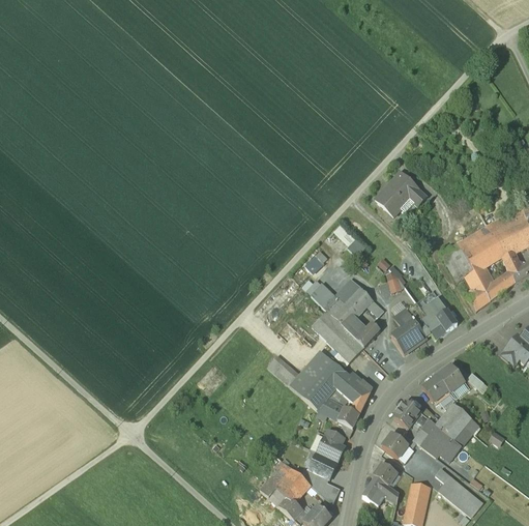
[(394,181),(383,193),(382,192),(375,199),(393,216),(401,209),(400,207),(410,196),(416,201),(414,203),(417,206),(427,197),(401,172),(393,180),(394,181)]
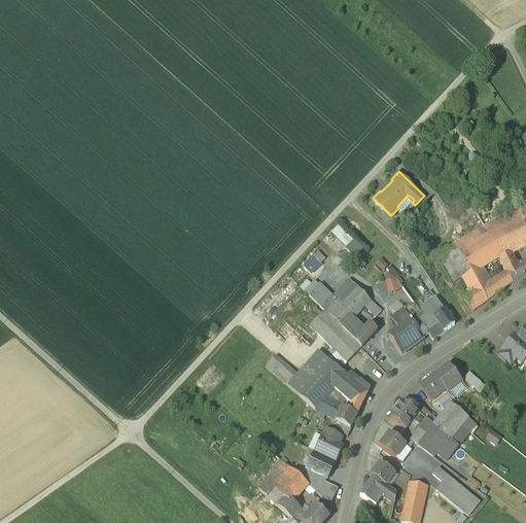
[(482,196),(471,201),(476,207),(478,212),(487,207),(482,196)]
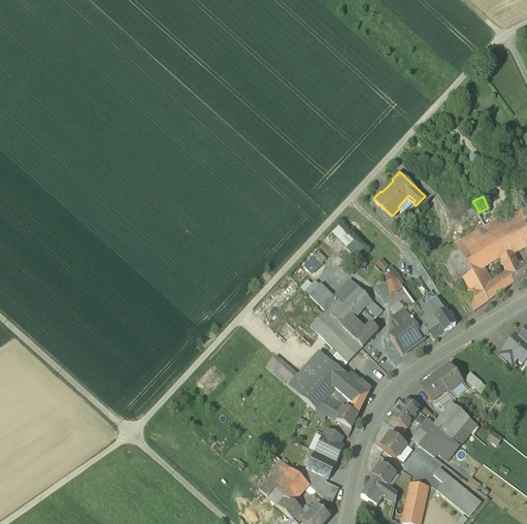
[(495,220),(485,225),(490,233),(491,233),(522,217),(522,208),(521,206),(495,220)]
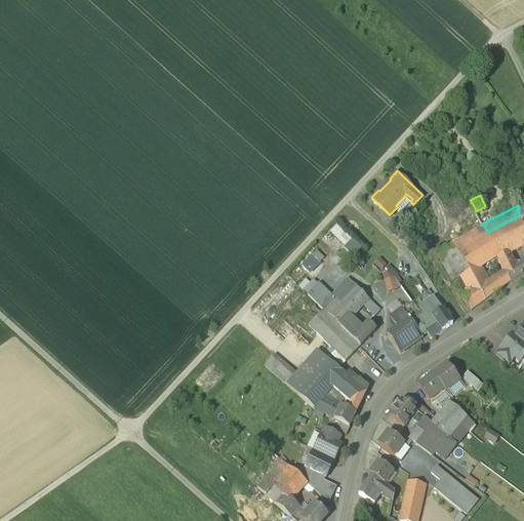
[(519,215),(488,232),(499,251),(500,253),(497,255),(508,251),(522,243),(523,242),(523,226),(519,215)]
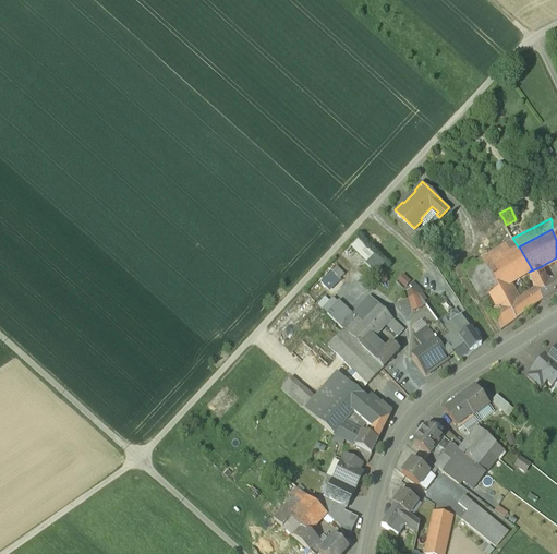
[(377,269),(387,260),(361,233),(351,243),(377,269)]
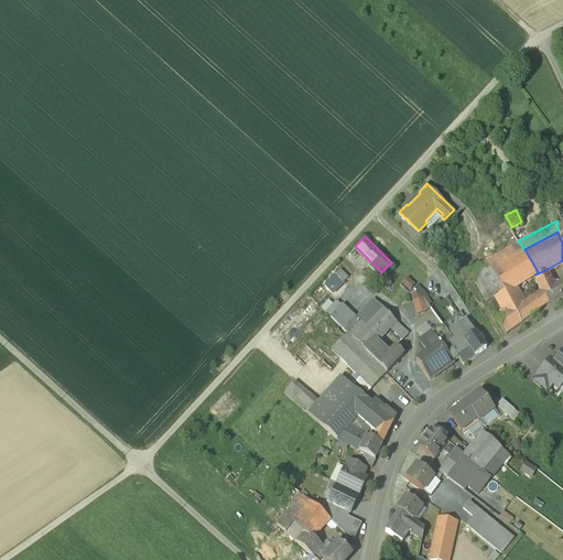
[(518,240),(487,259),(505,290),(496,294),(504,309),(522,301),(522,300),(513,284),(537,270),(524,249),(523,249),(518,240)]
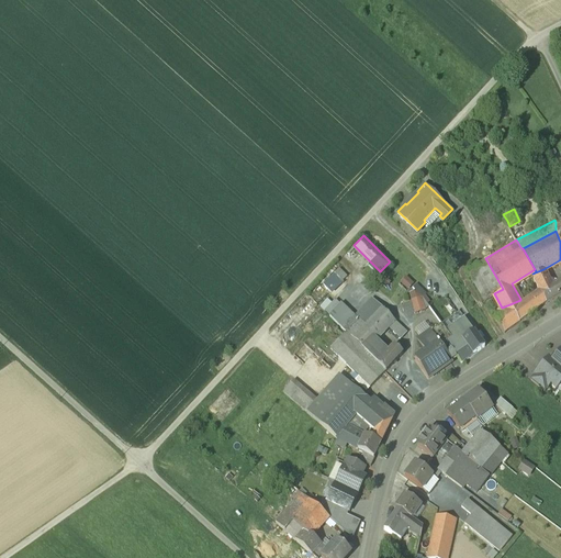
[(485,258),(478,261),(468,268),(485,299),(494,293),(503,289),(485,258)]
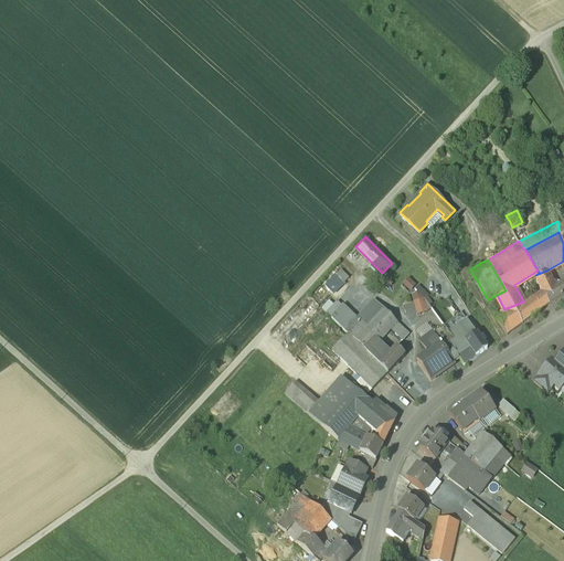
[(342,266),(338,272),(346,279),(350,274),(342,266)]
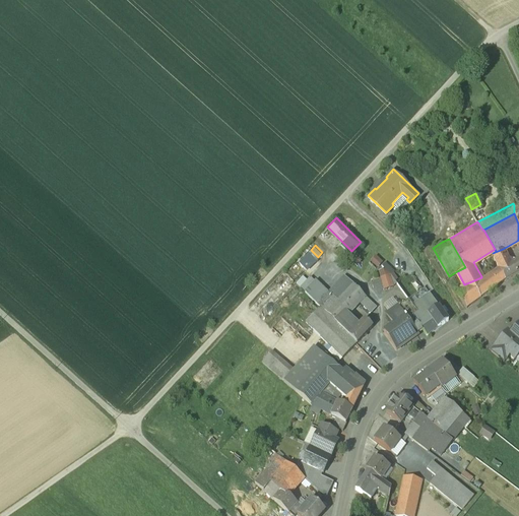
[(511,263),(503,249),(493,253),(500,267),(505,277),(518,270),(518,262),(517,260),(511,263)]
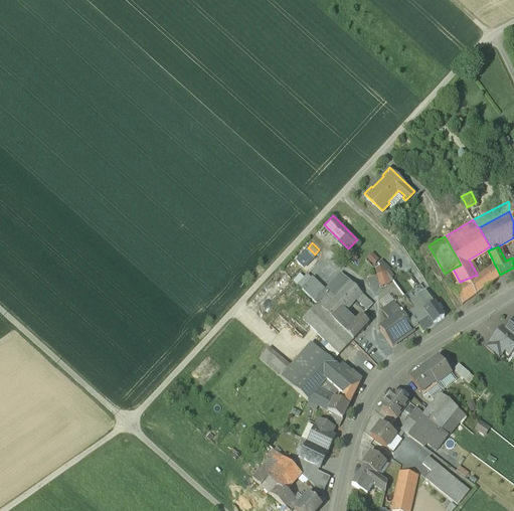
[(307,267),(315,259),(306,249),(298,258),(307,267)]
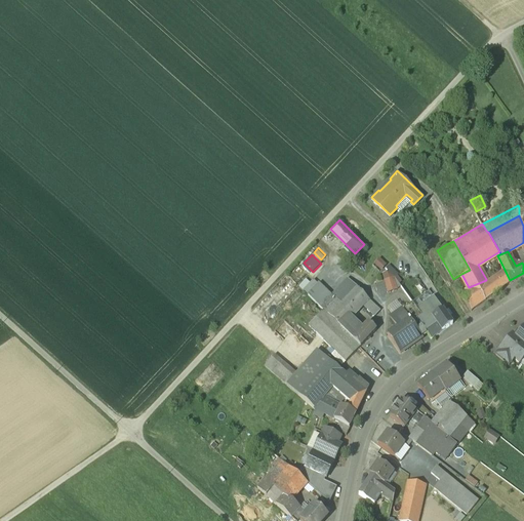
[(380,255),(375,261),(383,268),(388,262),(380,255)]
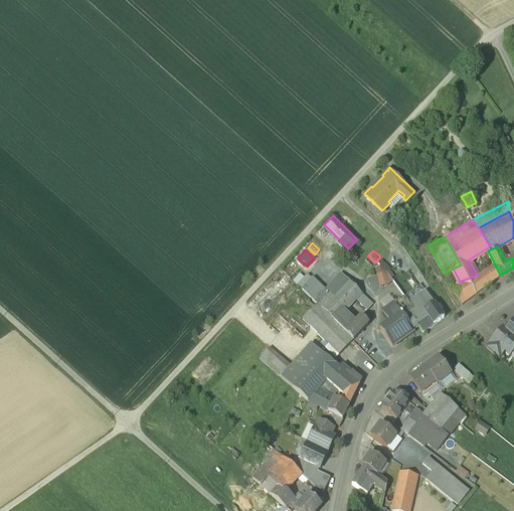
[(495,265),(488,270),(495,280),(500,275),(495,265)]
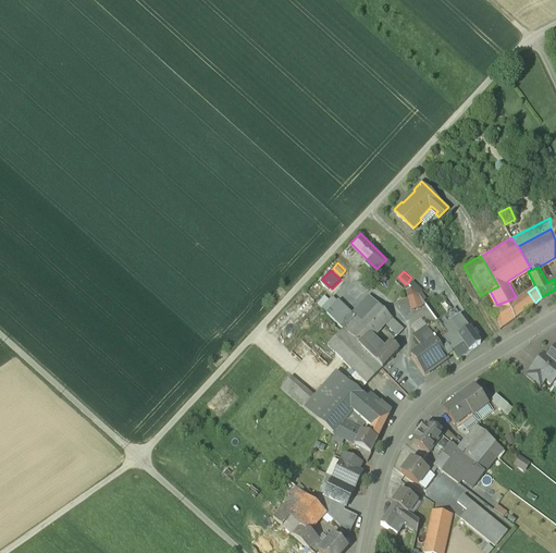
[(516,297),(497,305),(490,309),(499,327),(535,303),(528,292),(517,299),(516,297)]
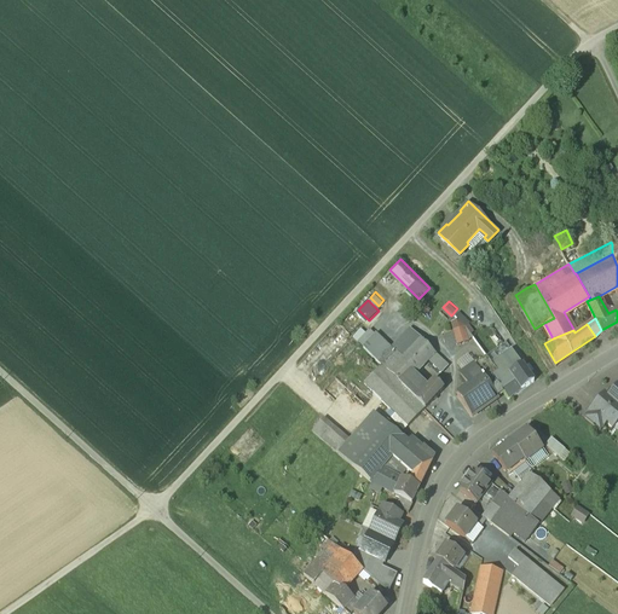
[(465,325),(456,328),(460,341),(469,339),(465,325)]
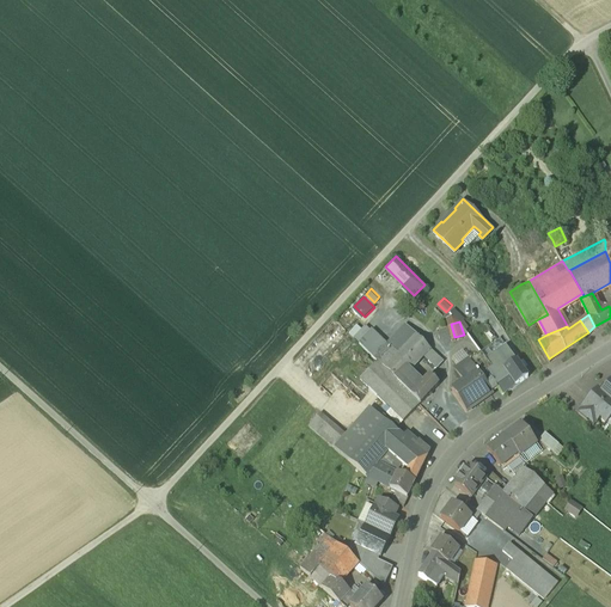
[(388,344),(371,327),(359,341),(377,359),(385,367),(385,366),(417,333),(407,324),(388,344)]
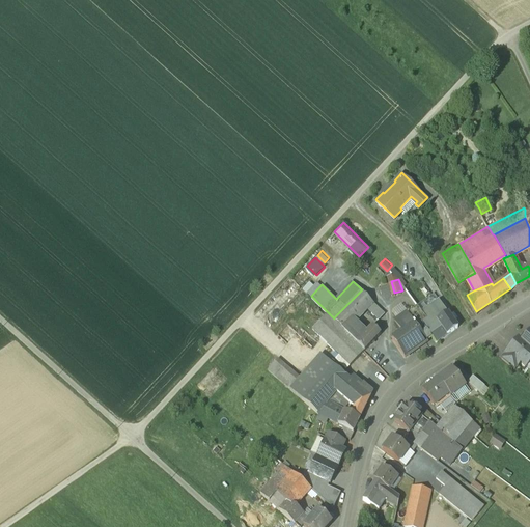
[(362,289),(334,317),(357,341),(365,332),(354,322),(356,320),(355,317),(366,306),(372,299),(362,289)]
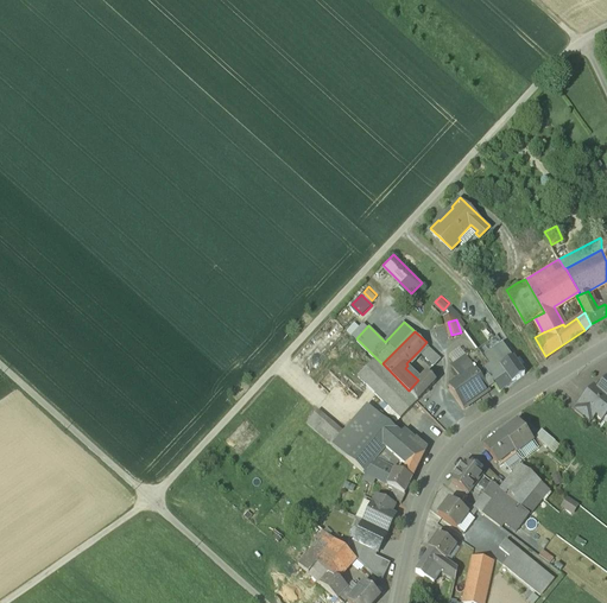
[(524,372),(513,355),(503,341),(484,354),(491,363),(485,367),(497,382),(500,388),(512,380),(524,372)]
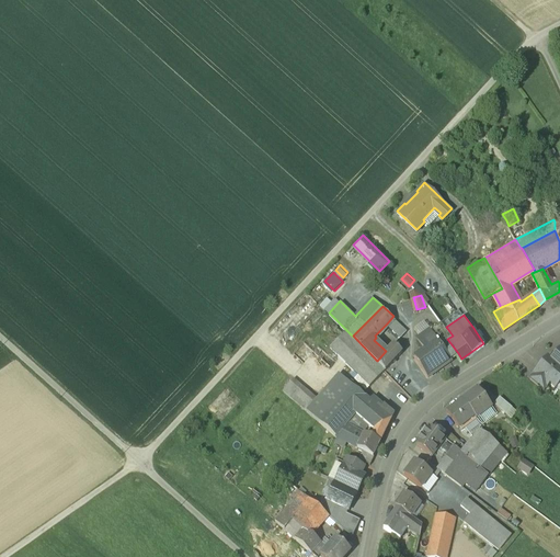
[(407,329),(393,316),(387,324),(400,334),(399,336),(400,337),(407,329)]
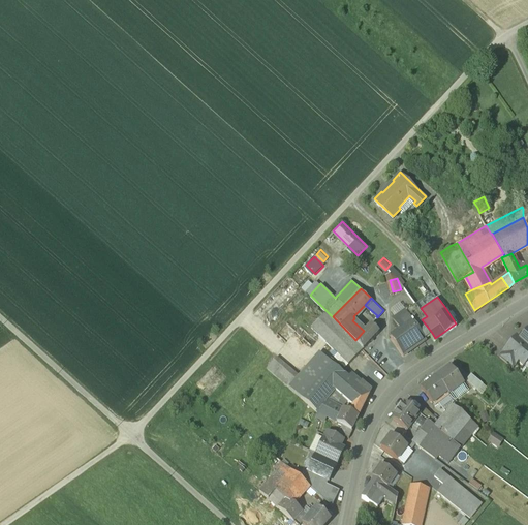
[(421,308),(416,301),(405,309),(425,338),(432,333),(422,319),(427,316),(421,308)]
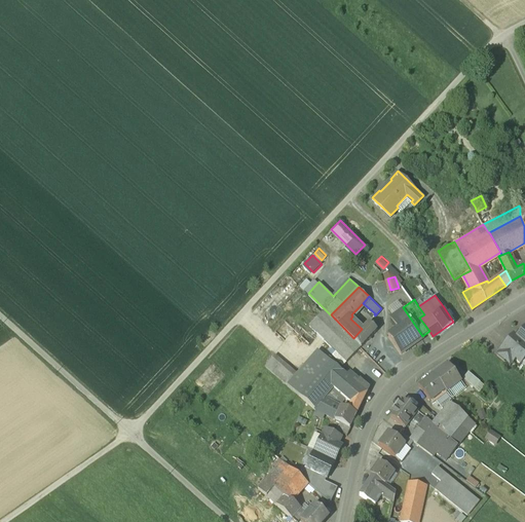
[(422,336),(403,307),(391,314),(400,326),(389,333),(402,350),(422,336)]
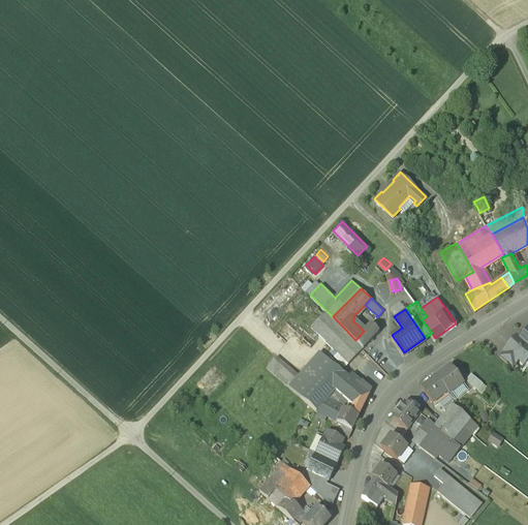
[(355,340),(333,316),(333,317),(325,310),(311,325),(348,362),(364,347),(355,340)]
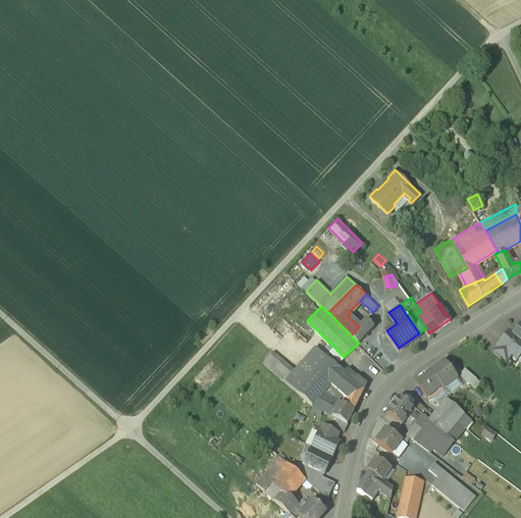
[(361,324),(350,314),(348,316),(359,326),(361,324)]
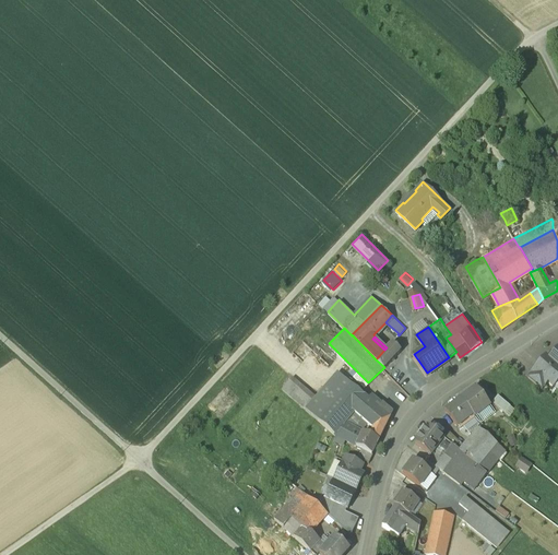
[(384,350),(376,359),(384,367),(384,366),(401,349),(393,341),(387,347),(384,350)]
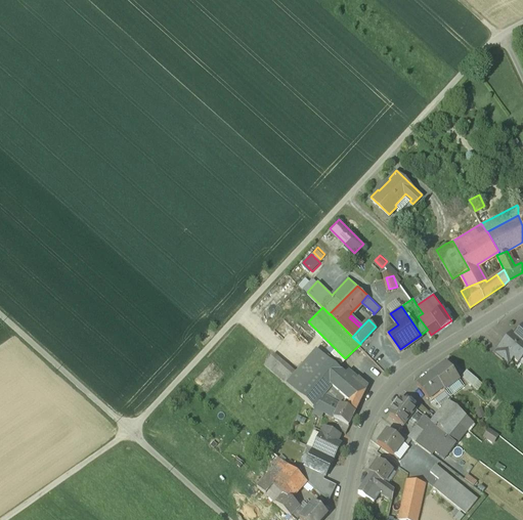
[(522,341),(515,334),(512,332),(502,343),(515,354),(519,358),(522,354),(522,341)]
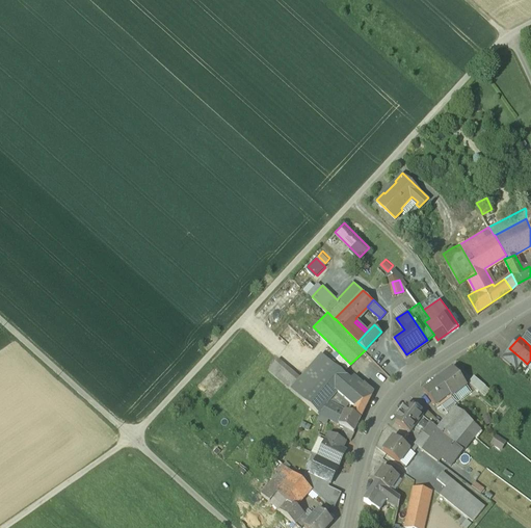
[(523,360),(509,348),(503,357),(516,367),(523,360)]
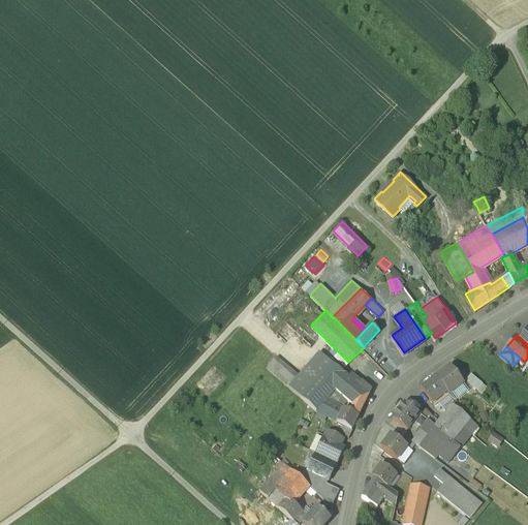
[(350,400),(359,383),(349,375),(350,373),(348,371),(346,373),(332,361),(334,359),(331,357),(330,358),(320,350),(300,374),(289,385),(316,408),(327,397),(335,388),(350,400)]
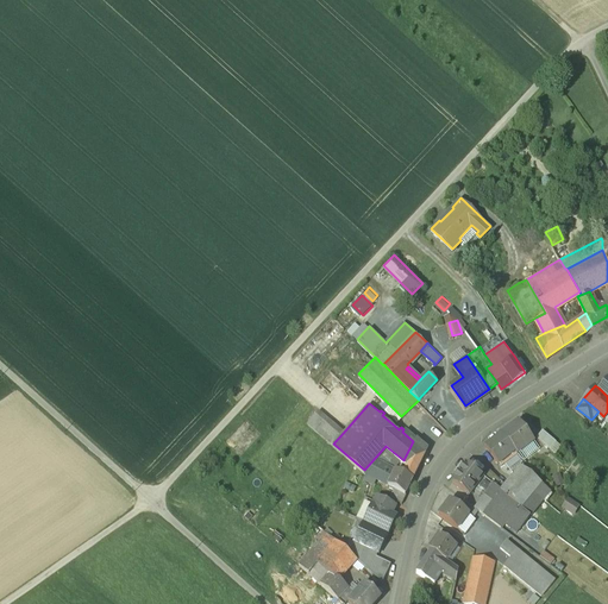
[(319,407),(307,421),(319,431),(331,417),(319,407)]
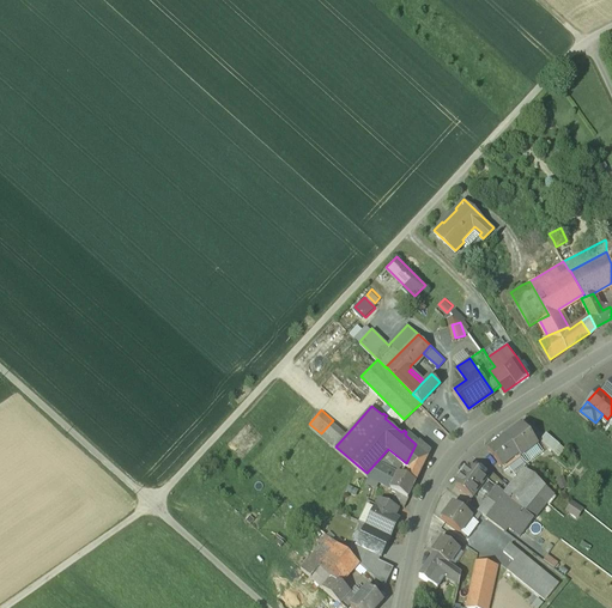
[(347,433),(333,420),(321,433),(335,447),(347,433)]
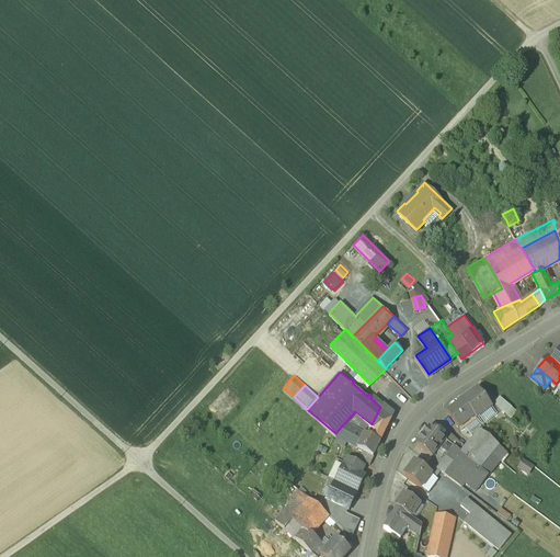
[(492,404),(478,386),(463,398),(477,417),(492,404)]
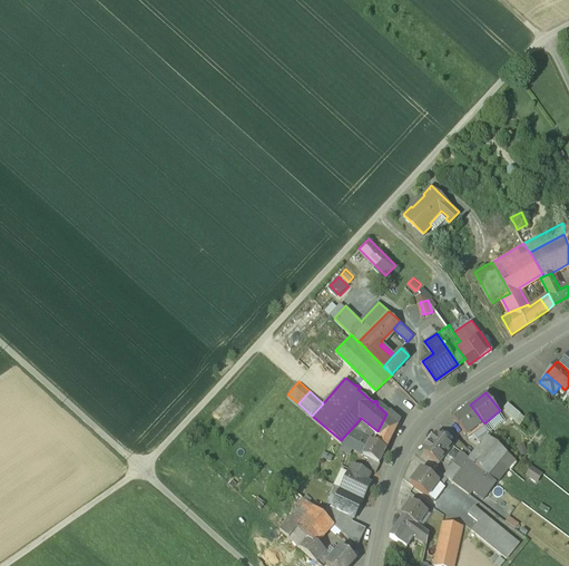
[(520,411),(508,401),(502,408),(514,418),(520,411)]
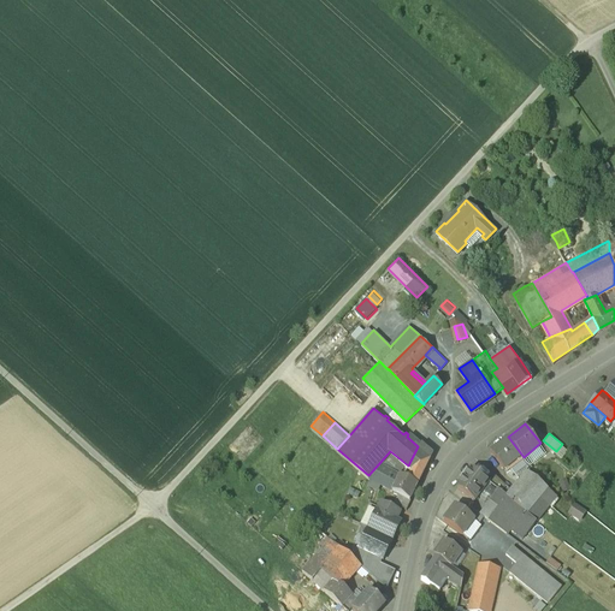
[(524,457),(508,437),(491,450),(507,469),(524,457)]
